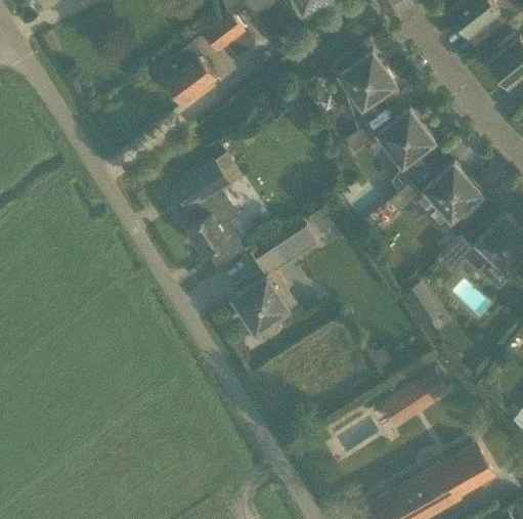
[(38,0),(42,9),(61,0),(38,0)]
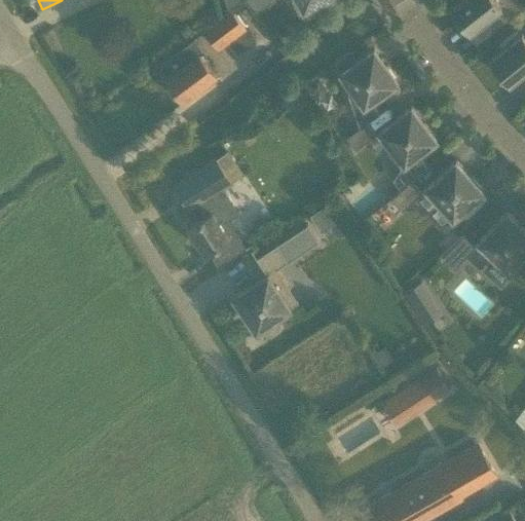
[(295,0),(302,13),(316,6),(319,9),(337,0),(336,0),(295,0)]
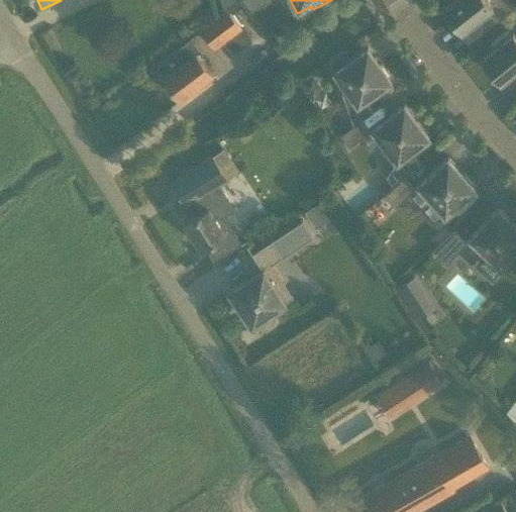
[(481,36),(513,12),(503,0),(451,0),(453,2),(441,12),(443,15),(442,16),(449,26),(451,25),(459,35),(479,20),(486,31),(480,35),(481,36)]
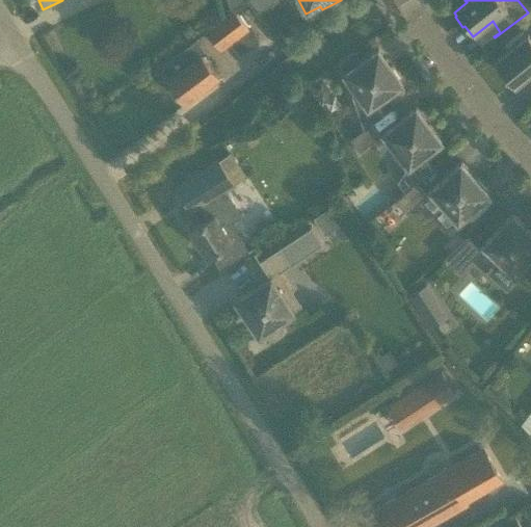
[(233,15),(205,35),(219,54),(247,33),(233,15)]
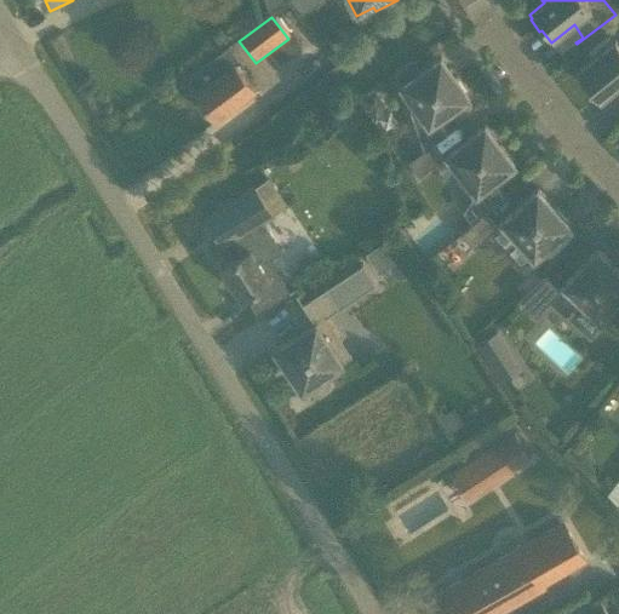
[(618,51),(613,45),(609,49),(607,44),(588,59),(591,63),(575,75),(579,79),(577,81),(586,93),(589,91),(599,103),(618,85),(618,51)]
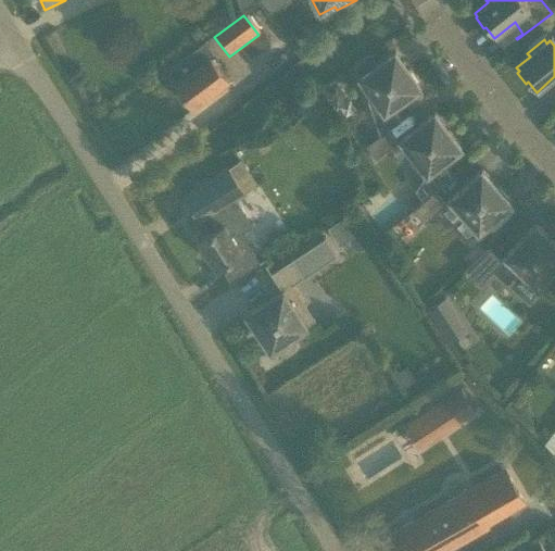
[(176,86),(173,89),(190,113),(227,86),(210,63),(214,60),(203,46),(166,74),(176,86)]
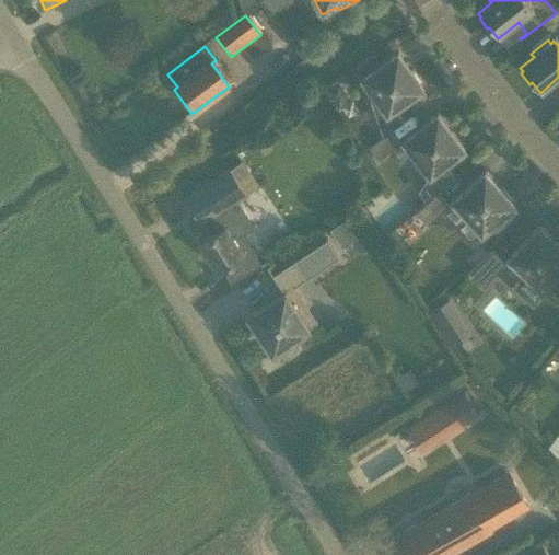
[(372,58),(354,71),(374,100),(369,103),(381,139),(381,140),(381,141),(389,136),(403,126),(393,113),(400,107),(403,111),(421,97),(418,94),(422,92),(397,56),(371,73),(364,65),(373,59),(372,58)]
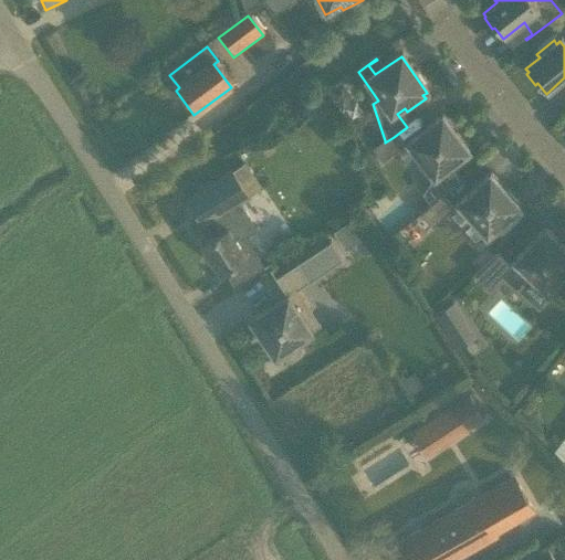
[(341,87),(327,96),(341,113),(348,108),(349,99),(341,87)]
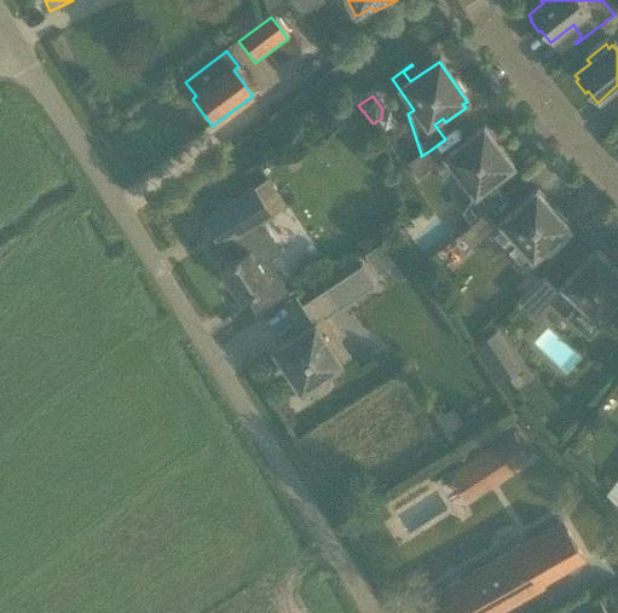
[(512,168),(494,144),(483,129),(444,160),(474,198),(489,186),(492,190),(512,175),(508,172),(512,168)]
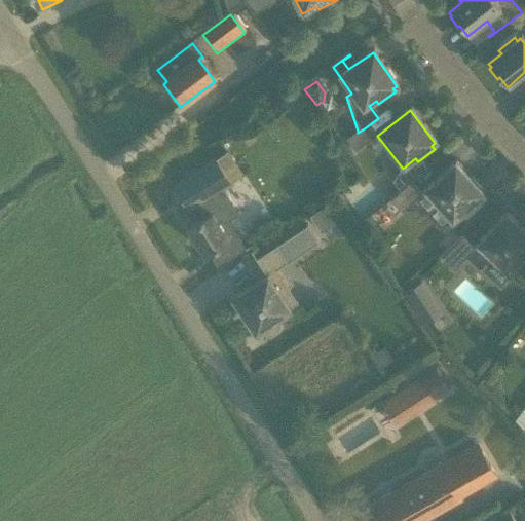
[(375,139),(366,127),(358,133),(345,142),(354,154),(375,139)]
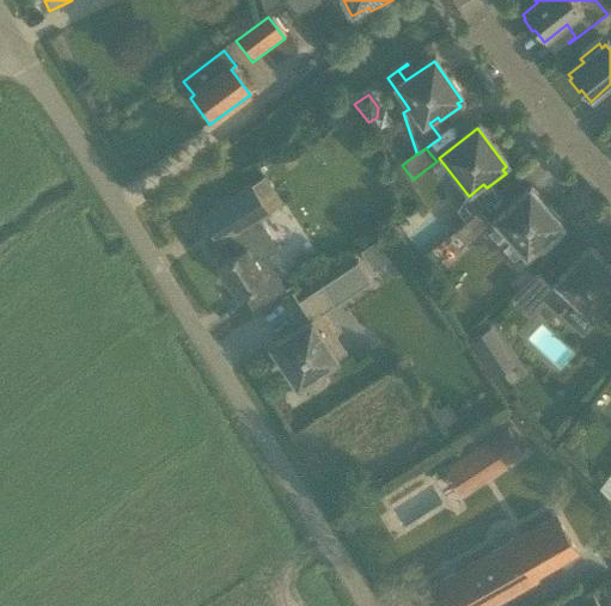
[(251,190),(201,220),(219,249),(220,248),(228,262),(218,268),(237,299),(242,297),(252,314),(286,293),(285,292),(285,293),(263,259),(255,265),(245,251),(237,238),(279,212),(260,184),(251,190)]
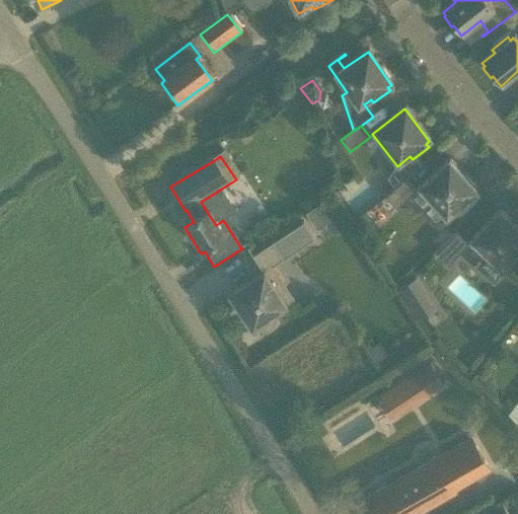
[(475,193),(463,178),(448,162),(419,190),(445,220),(457,209),(460,212),(475,198),(472,195),(475,193)]
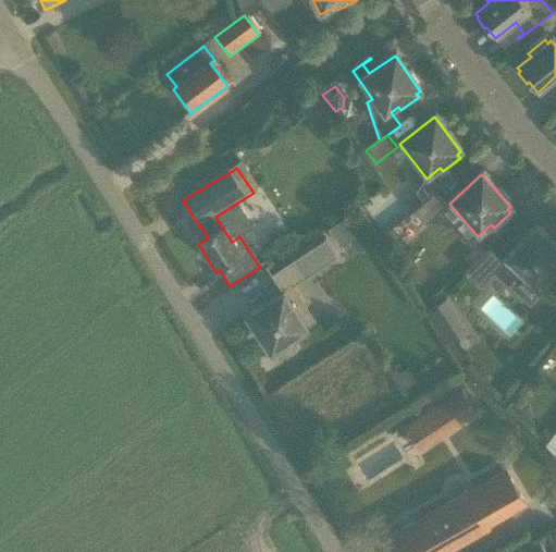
[(435,196),(412,216),(424,229),(446,208),(435,196)]
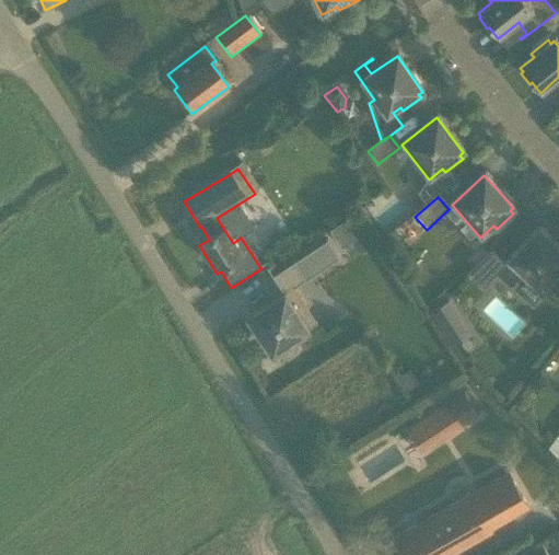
[(344,223),(329,232),(340,251),(356,241),(344,223)]
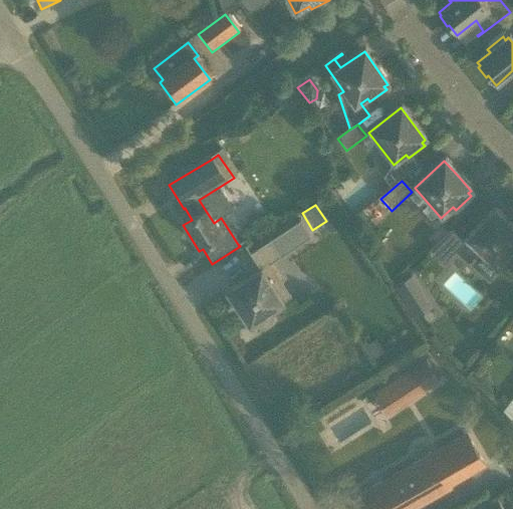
[(512,229),(509,226),(493,211),(466,240),(495,268),(506,256),(509,259),(512,254),(512,229)]
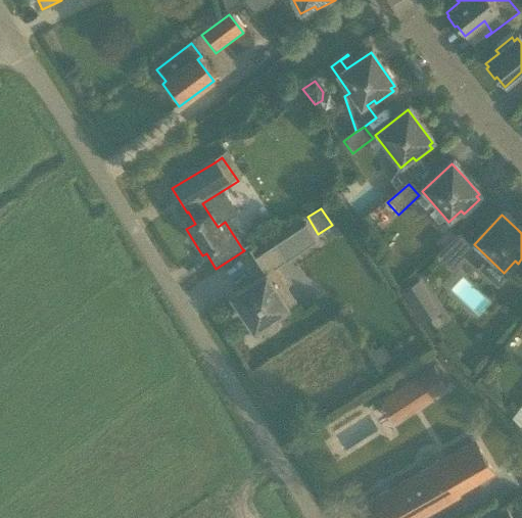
[(458,237),(435,259),(449,273),(471,250),(458,237)]
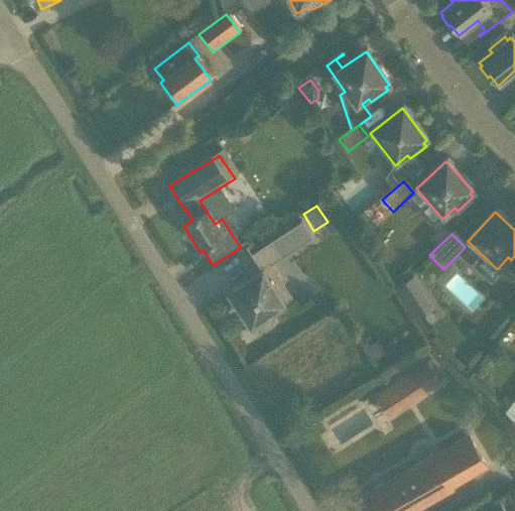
[(228,294),(236,307),(239,304),(243,310),(240,312),(250,329),(253,326),(257,332),(265,334),(273,329),(274,321),(270,314),(291,301),(270,268),(280,261),(270,245),(250,258),(260,273),(228,294)]
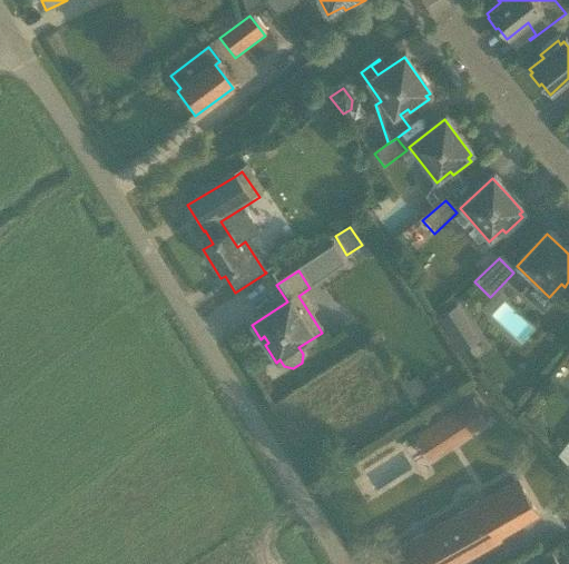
[(438,320),(451,342),(471,329),(458,308),(438,320)]
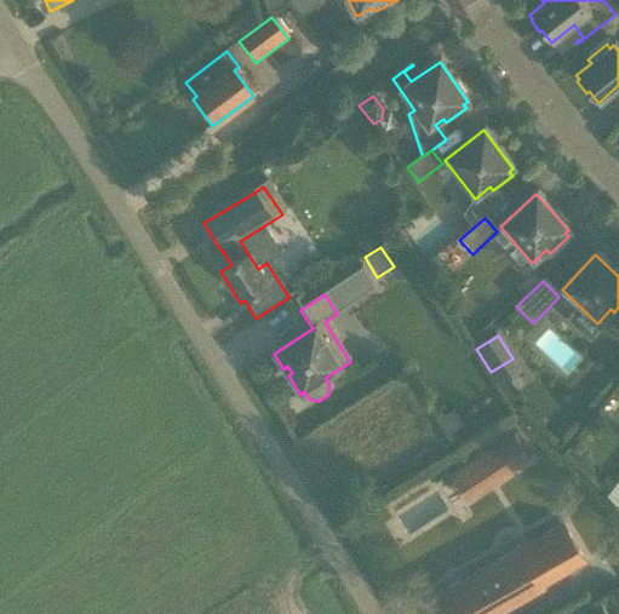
[(452,414),(440,423),(451,439),(463,430),(452,414)]
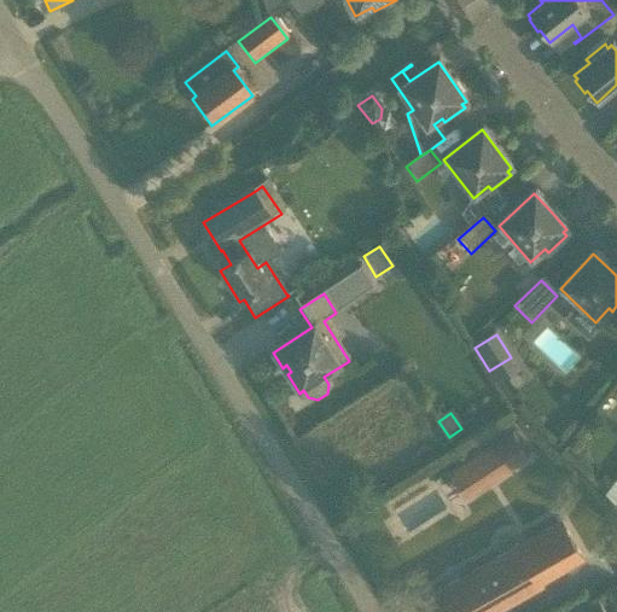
[(446,478),(464,505),(528,464),(511,437),(446,478)]
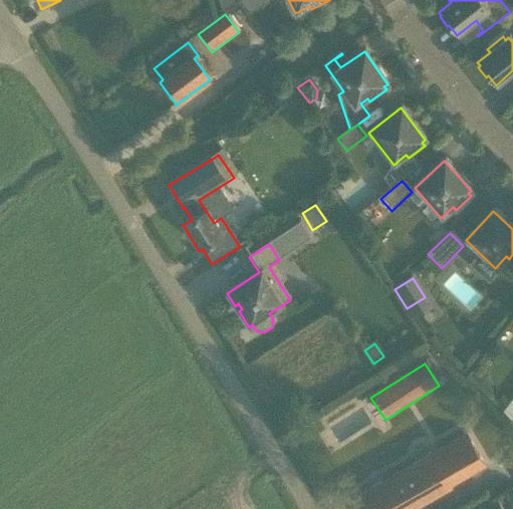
[(466,438),(355,501),(359,508),(418,508),(450,491),(449,489),(484,470),(466,438)]
